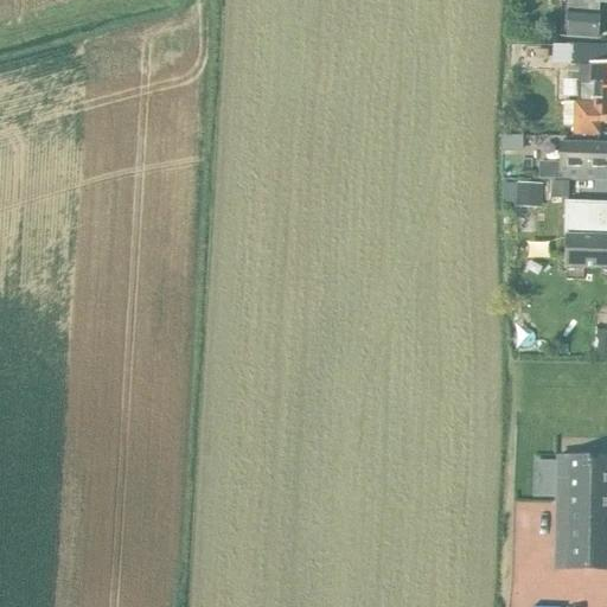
[(567,0),(566,37),(573,37),(596,39),(598,13),(593,13),(595,2),(606,2),(606,0),(583,0),(581,0),(567,0)]
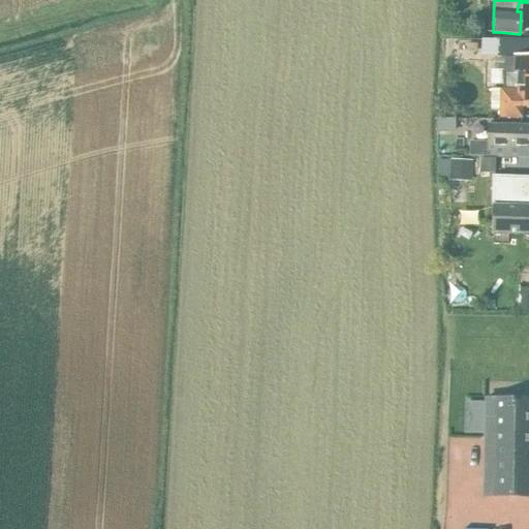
[(478,39),(478,52),(479,52),(499,54),(499,57),(504,57),(515,58),(514,73),(503,73),(503,89),(500,89),(491,89),(491,110),(500,110),(499,118),(501,118),(522,119),(523,107),(528,107),(528,55),(528,56),(528,39),(499,38),(499,39),(480,39),(478,39)]
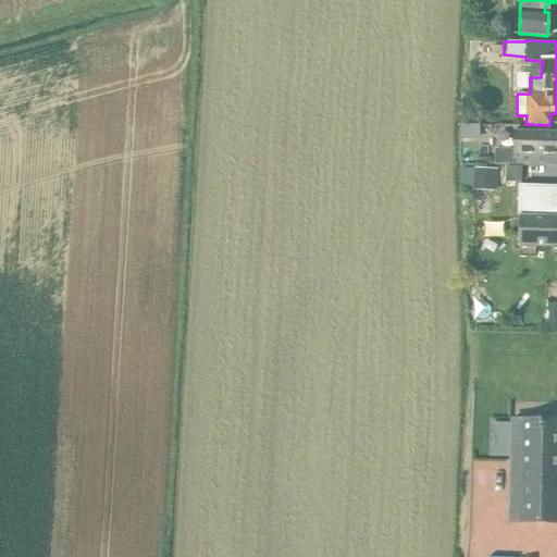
[(556,132),(541,132),(514,132),(512,165),(512,166),(528,166),(528,165),(537,165),(537,155),(556,155),(556,132)]
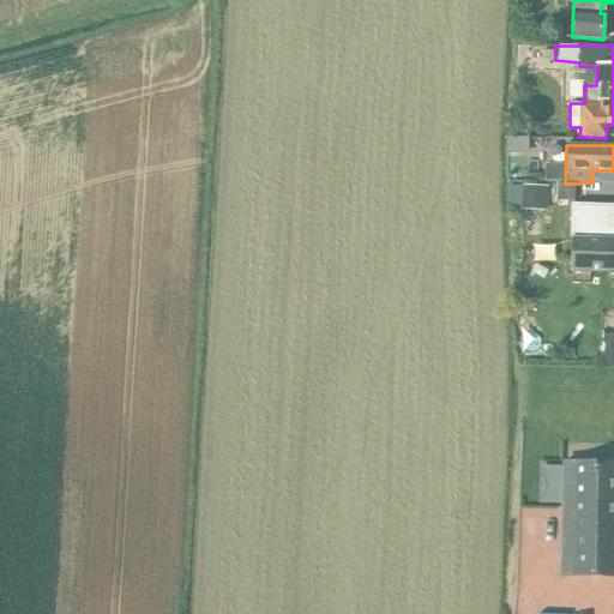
[(509,163),(507,180),(524,181),(524,170),(517,163),(509,163)]
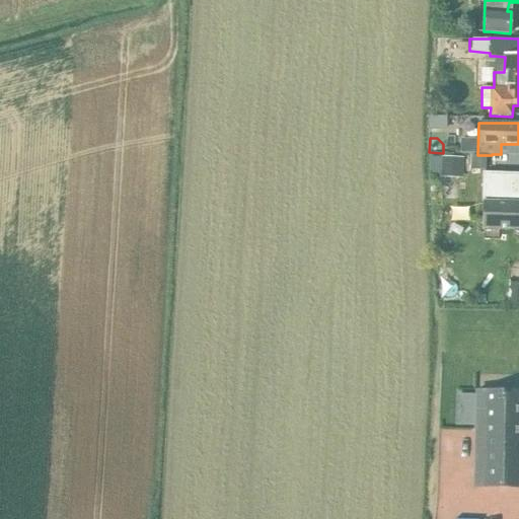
[(486,156),(472,155),(471,170),(486,170),(486,156)]
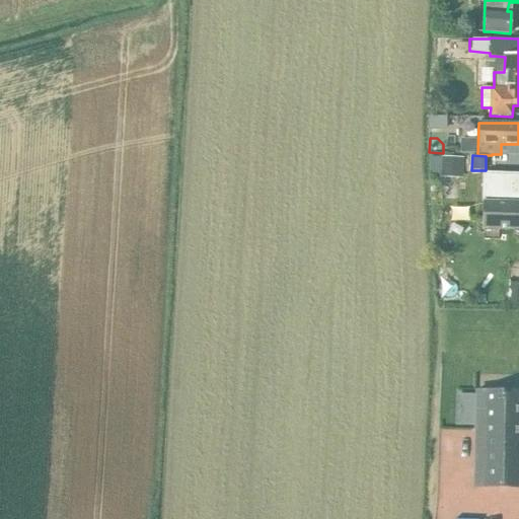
[(442,156),(441,176),(462,177),(463,157),(442,156)]
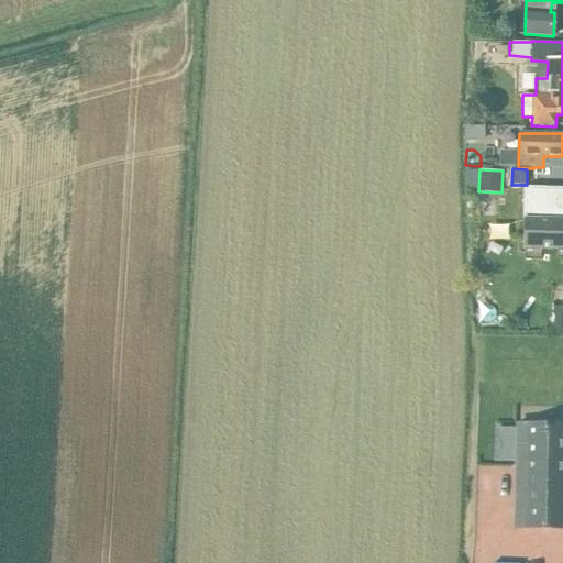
[(522,249),(562,249),(562,208),(562,209),(562,177),(540,177),(539,220),(523,219),(522,249)]
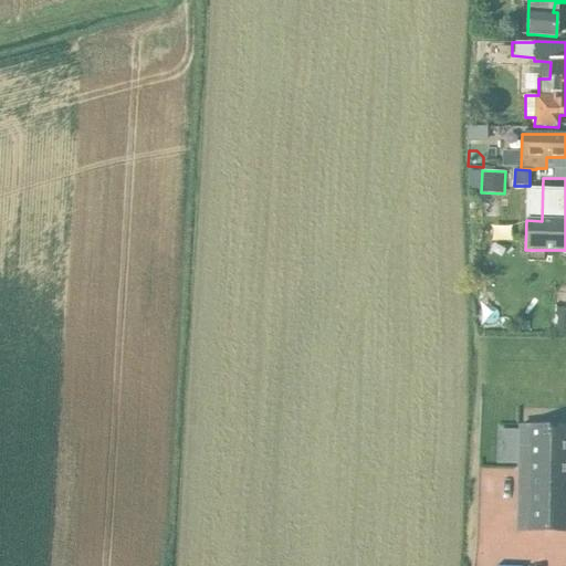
[(565,308),(554,308),(554,334),(565,333),(565,308)]
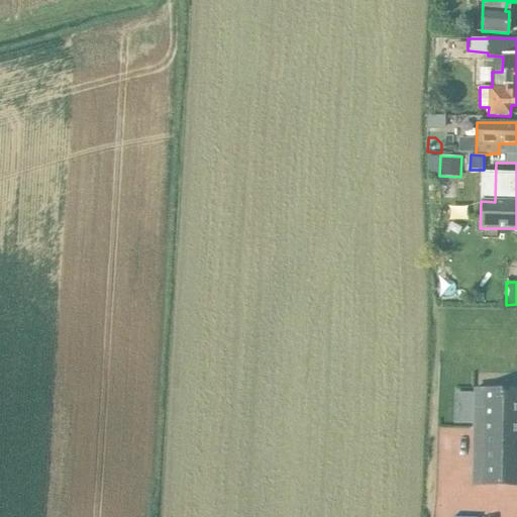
[(516,486),(516,390),(486,390),(486,391),(475,391),(472,484),(483,484),(483,485),(516,486)]
